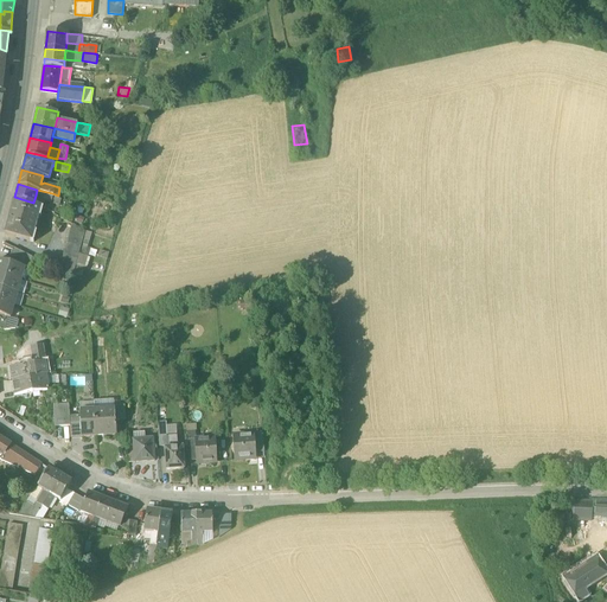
[(52,193),(37,190),(36,196),(50,200),(52,193)]
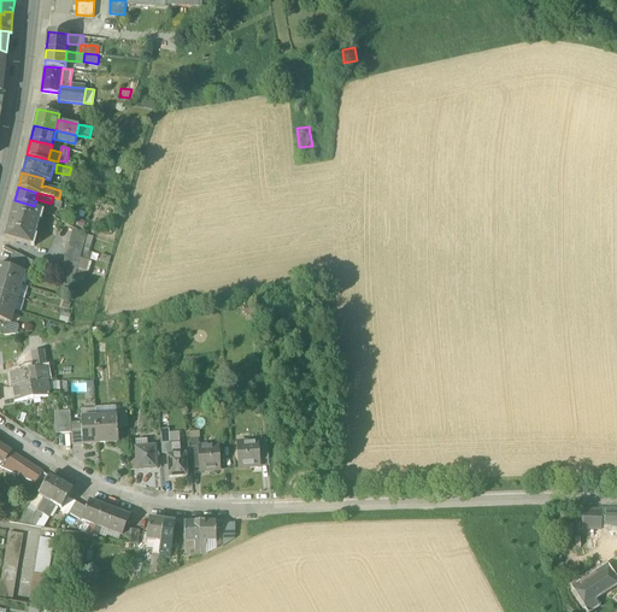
[(40,207),(34,206),(15,200),(5,235),(31,241),(34,233),(35,233),(40,217),(37,217),(40,207)]
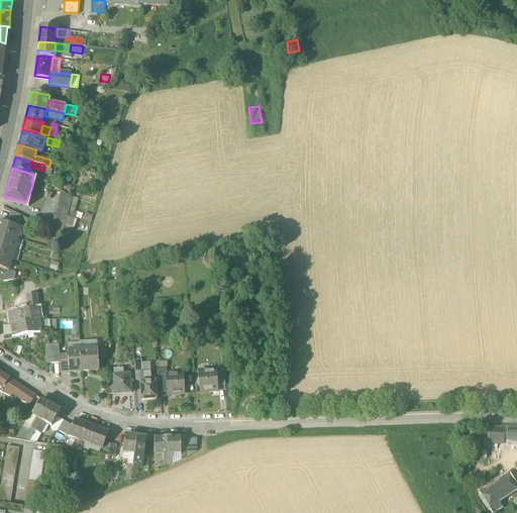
[(62,189),(56,210),(68,213),(70,205),(73,195),(62,189)]
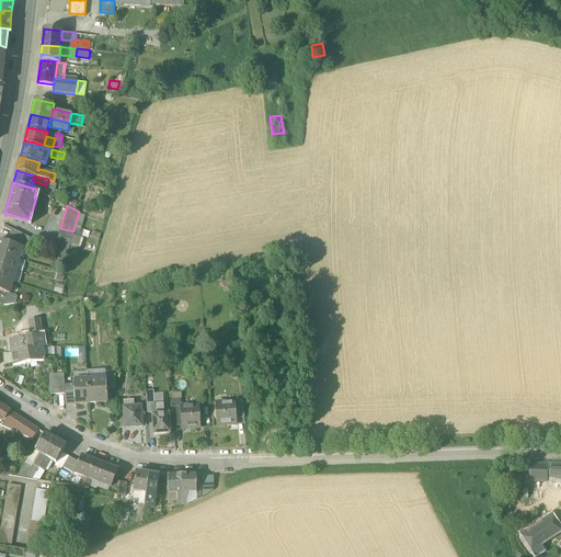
[(76,223),(81,225),(84,213),(79,212),(76,223)]
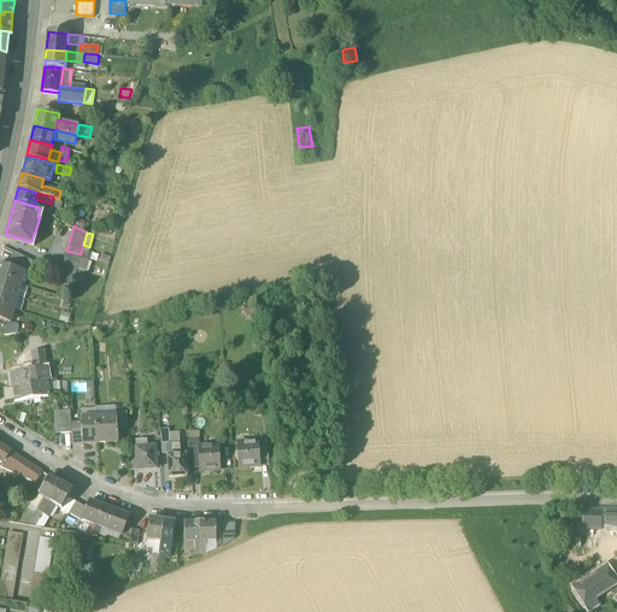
[(13,248),(11,258),(31,264),(33,258),(13,248)]
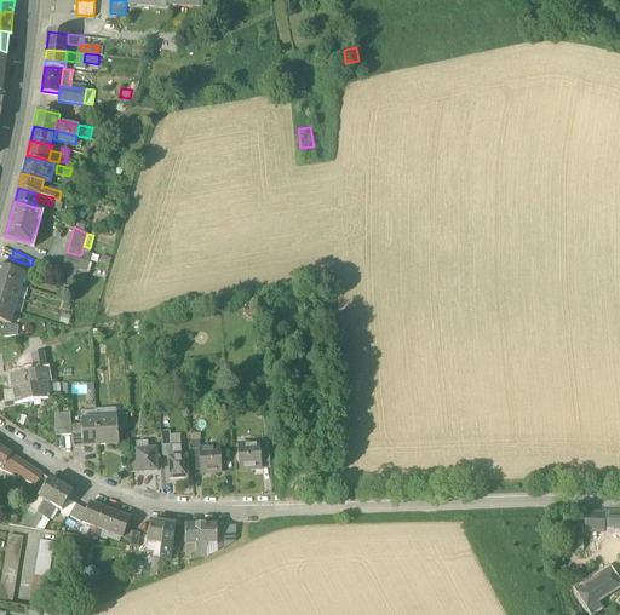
[(78,269),(81,256),(67,252),(61,274),(74,280),(78,269)]
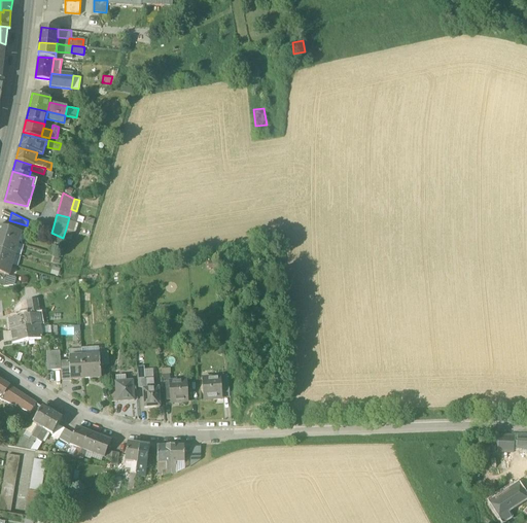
[(85,220),(93,222),(95,216),(86,214),(85,220)]
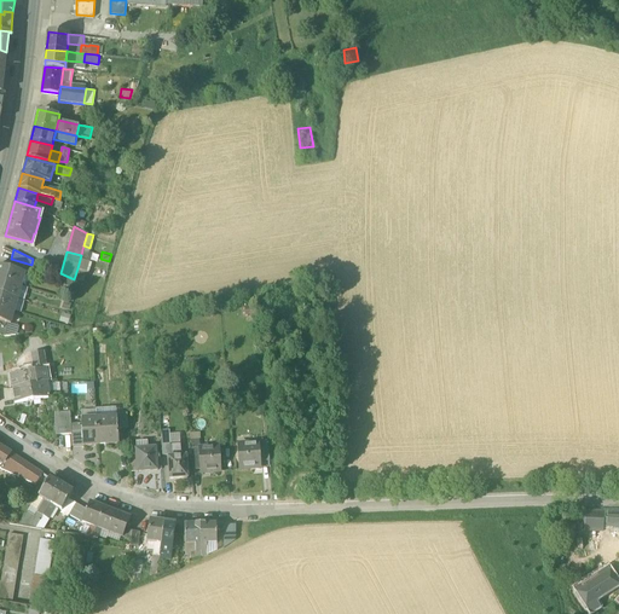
[(87,258),(81,255),(77,268),(86,271),(90,258),(87,258)]
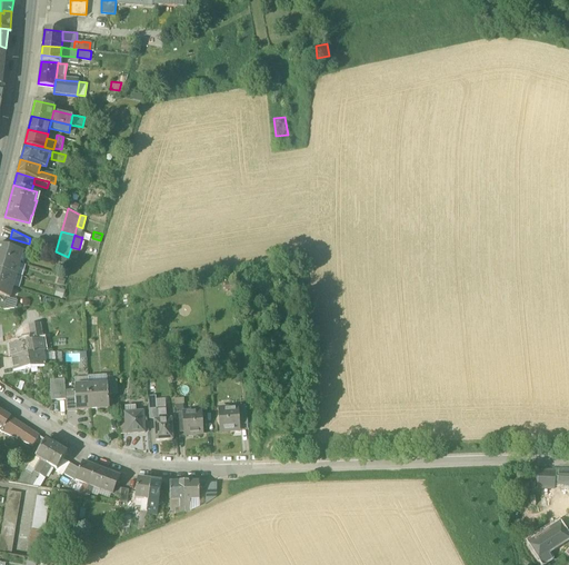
[(27,250),(29,244),(10,238),(9,244),(23,248),(22,249),(27,250)]
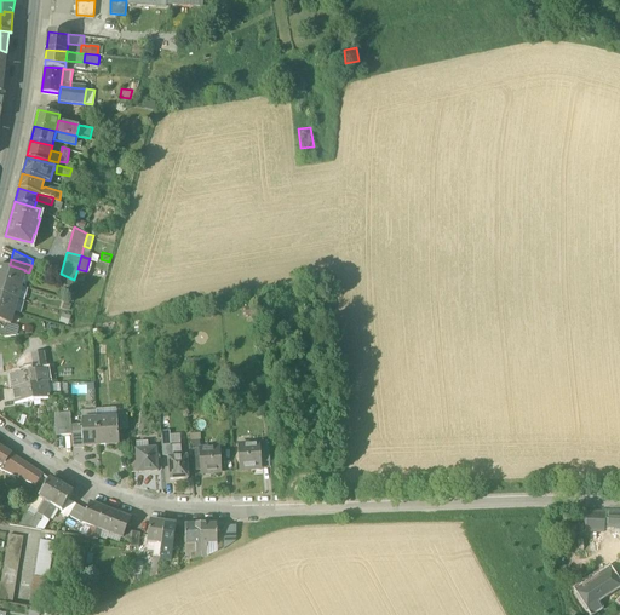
[(0,263),(0,276),(22,283),(24,271),(26,270),(10,265),(0,263)]
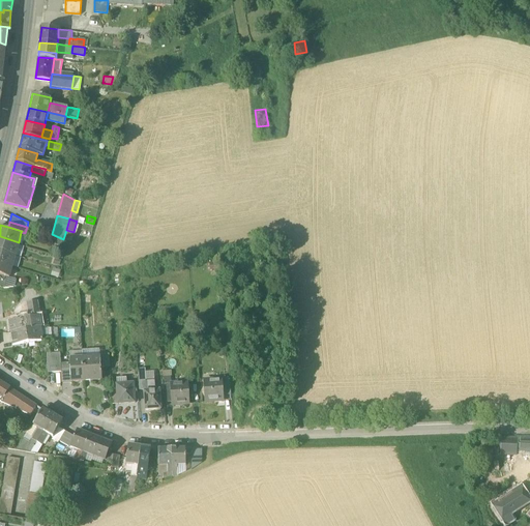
[(71,241),(74,232),(66,230),(63,239),(71,241)]
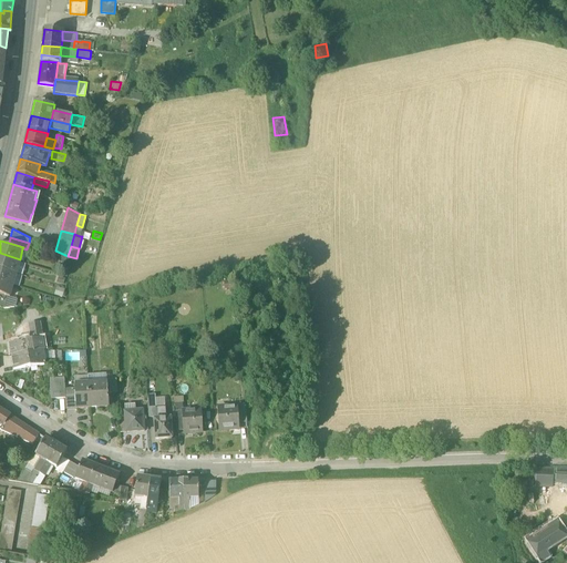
[(0,265),(17,270),(20,259),(0,253),(0,265)]
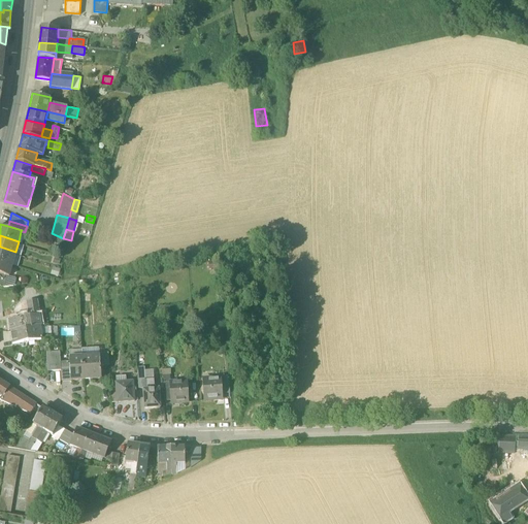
[(24,242),(19,241),(15,252),(21,254),(24,242)]
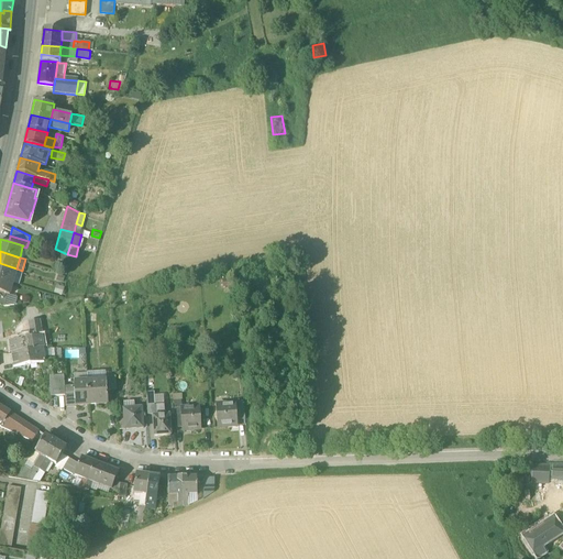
[(0,276),(13,281),(17,269),(0,263),(0,276)]
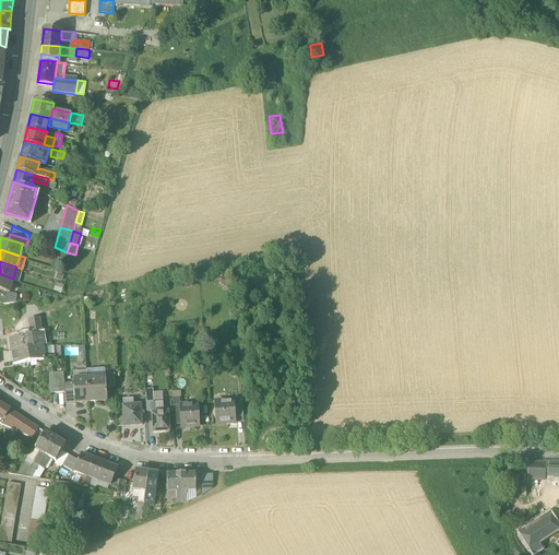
[(22,269),(16,267),(13,279),(20,280),(22,269)]
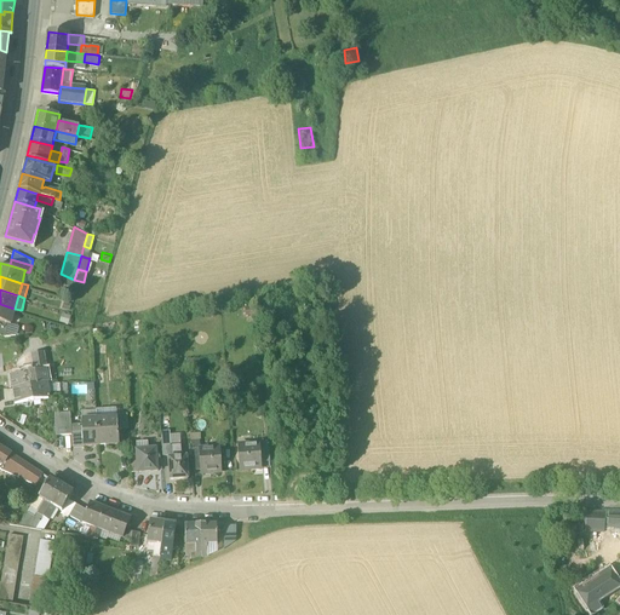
[(10,321),(15,309),(0,304),(0,317),(9,321),(10,321)]
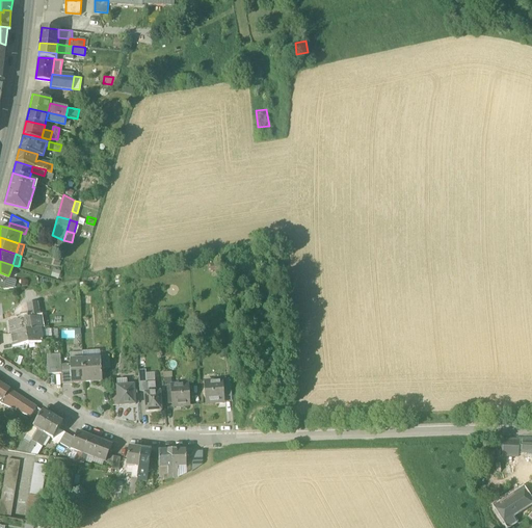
[(61,268),(53,266),(51,273),(59,275),(61,268)]
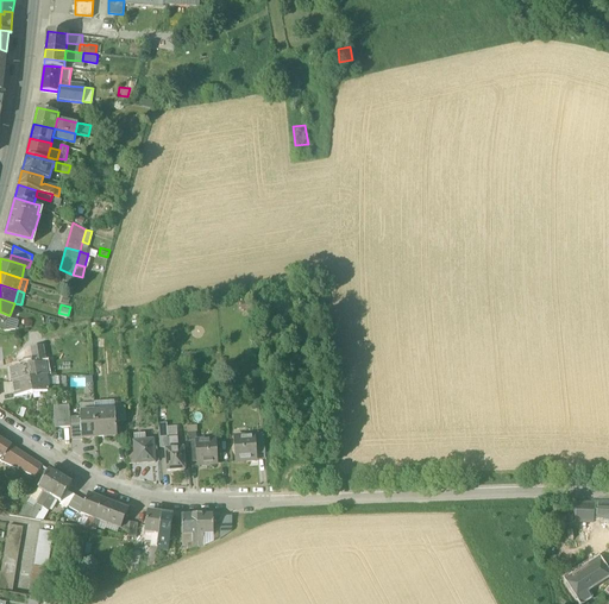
[(19,318),(10,315),(8,315),(7,321),(5,328),(17,326),(19,318)]
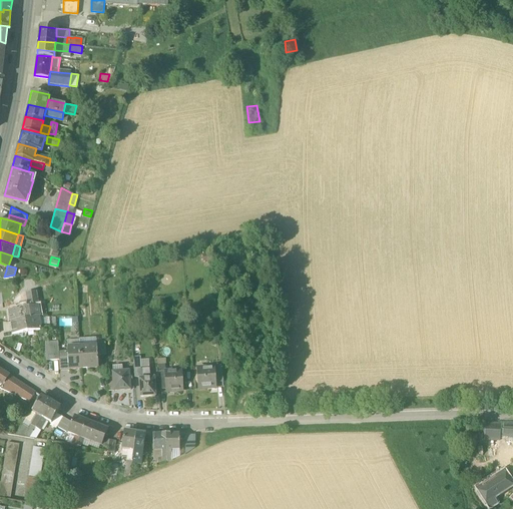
[(27,290),(29,304),(36,303),(39,303),(36,289),(27,290)]
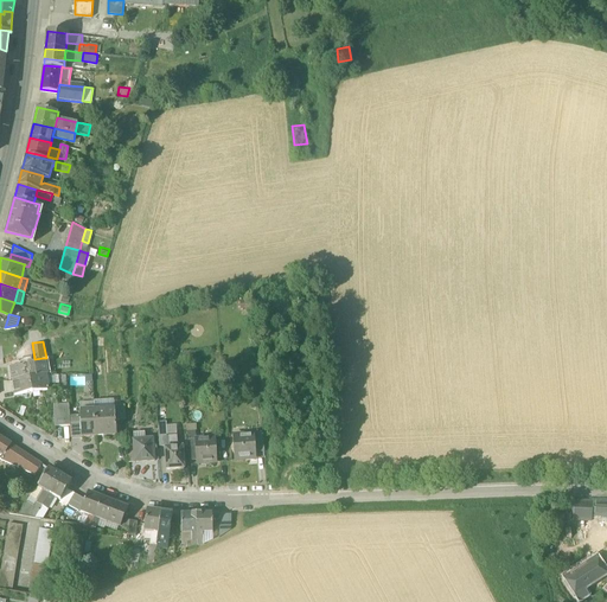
[(11,363),(12,376),(30,373),(45,371),(43,358),(34,359),(11,363)]
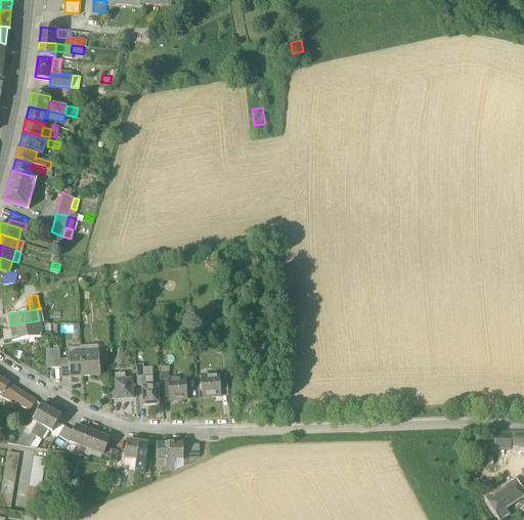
[(39,320),(26,322),(28,336),(41,333),(40,328),(39,320)]
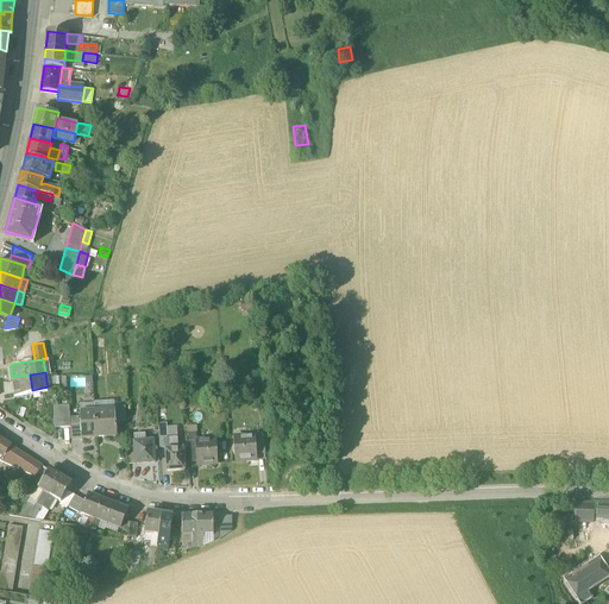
[(14,392),(32,390),(30,375),(12,377),(14,392)]
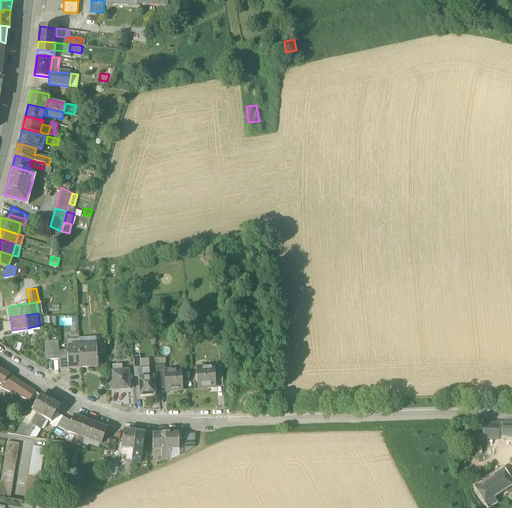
[(80,337),(80,343),(97,342),(96,340),(96,334),(79,335),(80,337)]
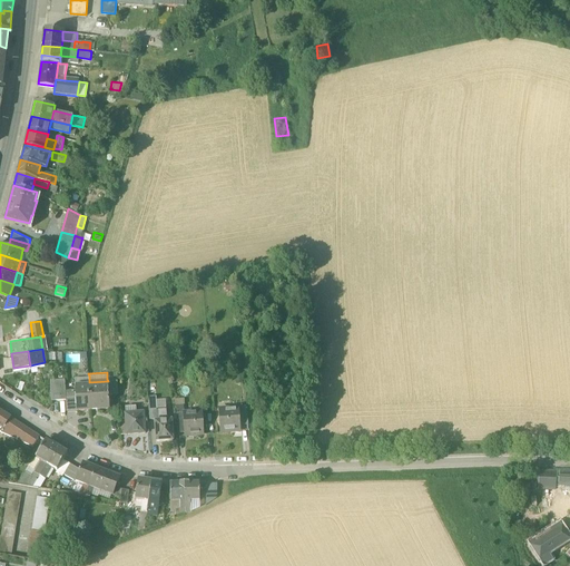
[(65,388),(65,377),(50,378),(51,398),(66,397),(65,388)]
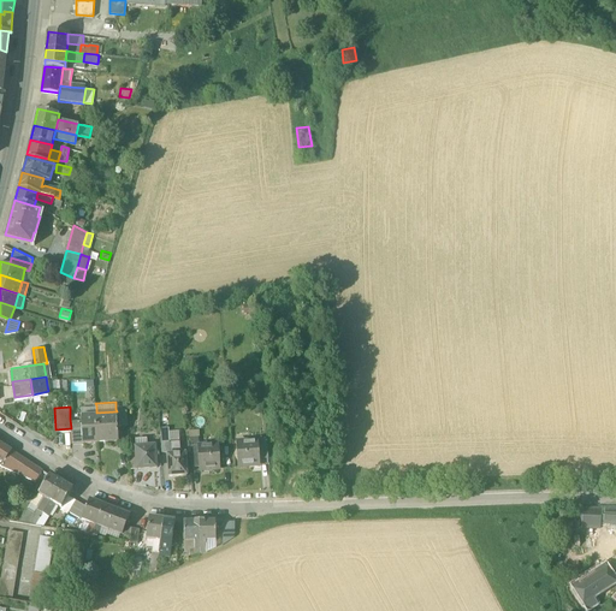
[(117,411),(118,423),(128,422),(126,408),(116,409),(117,411)]
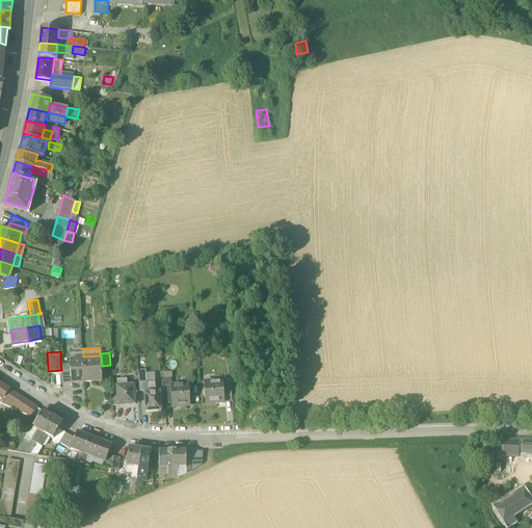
[(101,355),(83,357),(84,379),(102,378),(102,366),(101,355)]
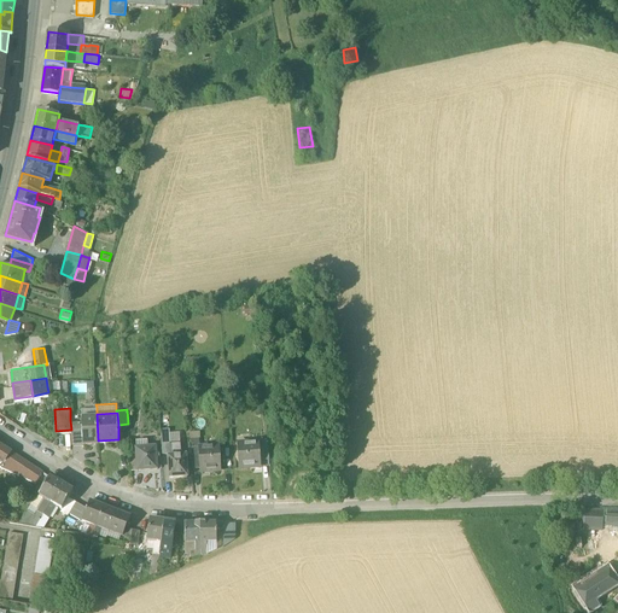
[(83,442),(98,441),(97,414),(81,415),(81,416),(82,416),(82,420),(83,442)]
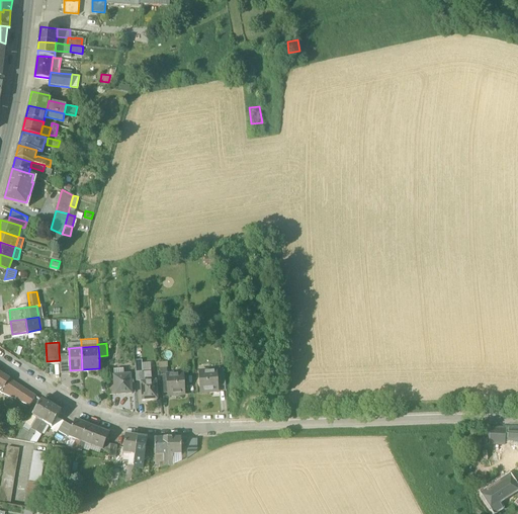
[(60,360),(60,370),(70,370),(69,352),(59,352),(60,360)]
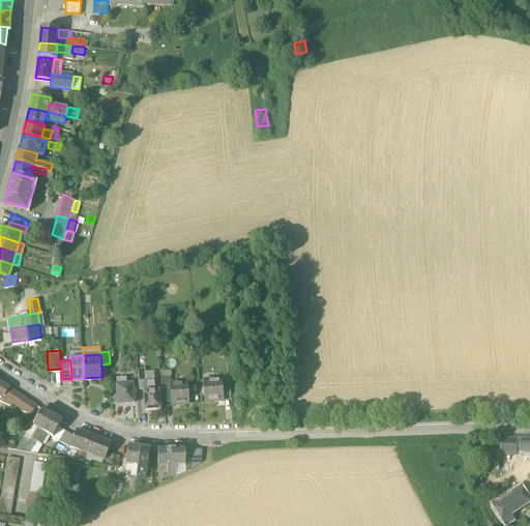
[(154,369),(145,369),(146,378),(154,377),(154,369)]
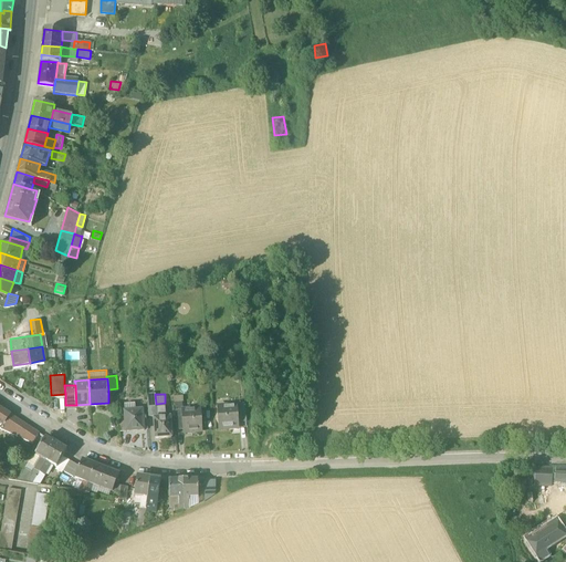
[(124,407),(126,429),(145,427),(143,406),(136,407),(135,401),(126,402),(125,402),(125,407),(124,407)]
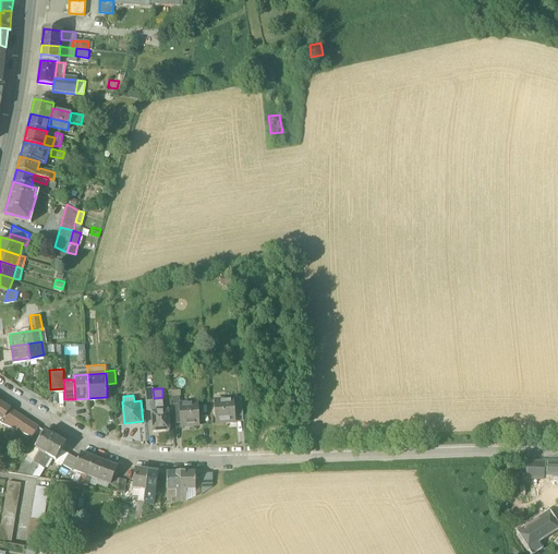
[(152,407),(152,409),(164,409),(162,397),(154,398),(152,398),(152,407)]
